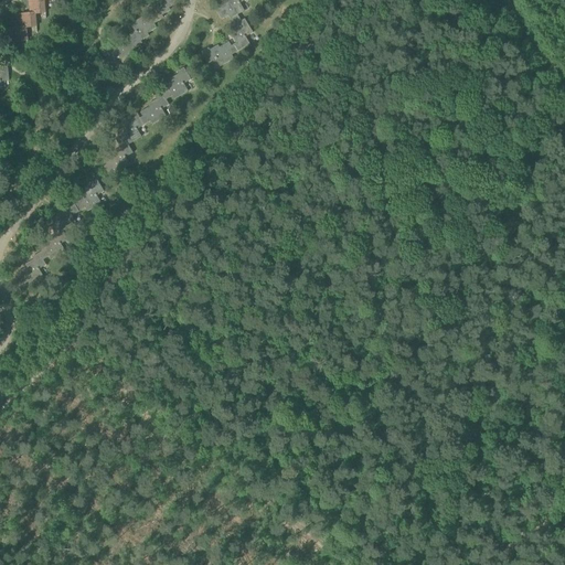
[(31,0),(25,0),(27,7),(30,7),(30,13),(35,13),(35,14),(46,13),(44,0),(31,0)]
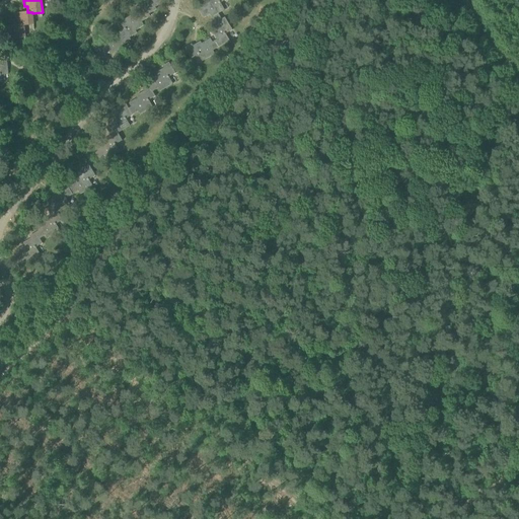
[(210,14),(212,17),(218,13),(225,10),(221,3),(225,0),(208,0),(209,1),(201,6),(203,10),(200,11),(204,18),(210,14)]
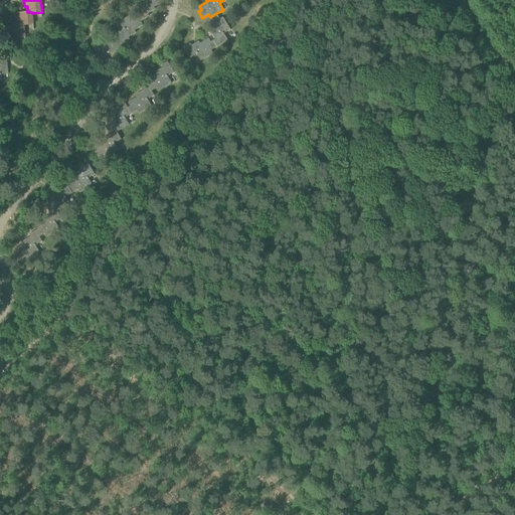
[(27,12),(15,13),(15,19),(19,19),(19,24),(19,25),(24,24),(24,25),(33,24),(32,13),(32,12),(27,12)]
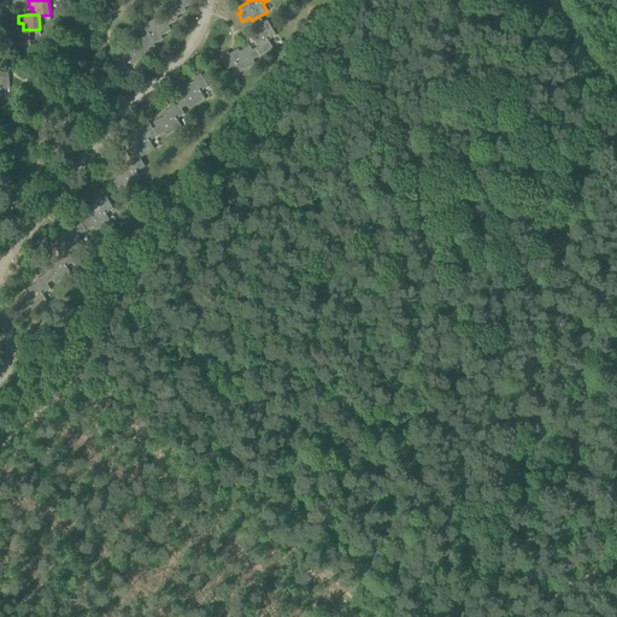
[(256,48),(260,57),(274,48),(269,41),(276,36),(268,21),(264,23),(259,16),(252,21),(253,23),(250,27),(256,36),(253,37),(258,47),(256,48)]
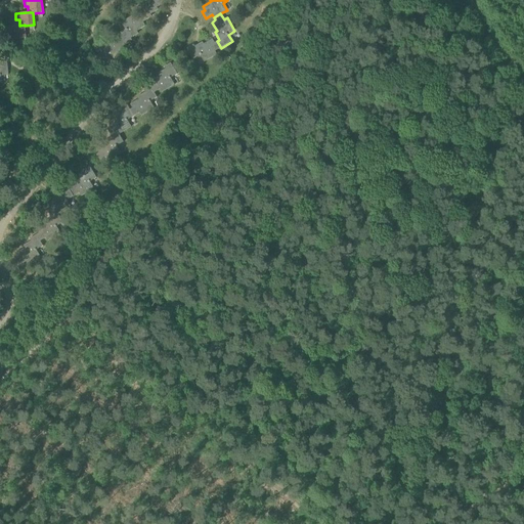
[(122,38),(126,44),(132,40),(131,38),(138,34),(137,31),(145,26),(143,23),(145,20),(141,14),(136,17),(134,14),(121,23),(125,30),(119,34),(122,38)]
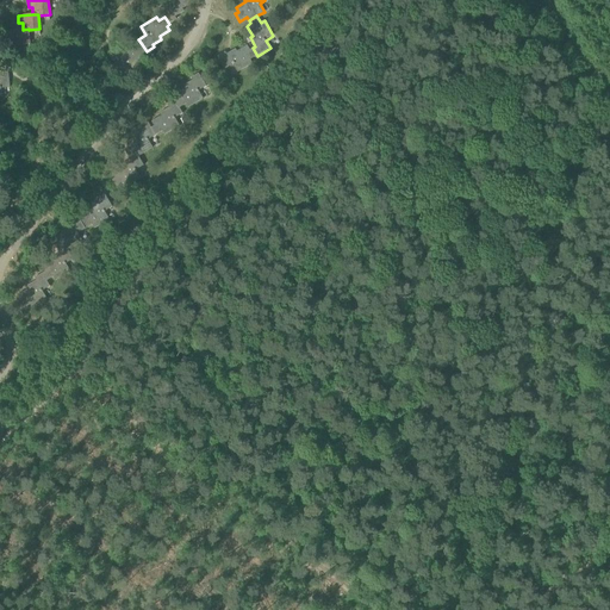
[(23,29),(8,30),(8,37),(12,37),(13,45),(30,44),(29,30),(29,29),(23,30),(23,29)]
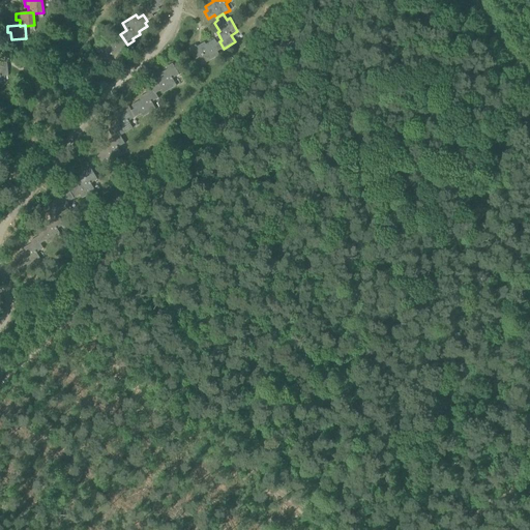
[(189,49),(196,60),(203,56),(207,63),(219,55),(217,52),(224,49),(219,41),(217,43),(215,39),(206,45),(205,42),(197,47),(196,45),(189,49)]
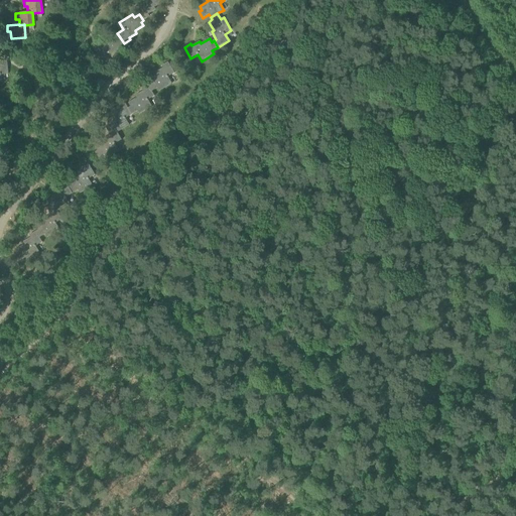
[(0,82),(2,83),(1,75),(9,74),(7,61),(0,61),(0,65),(0,63),(0,82)]
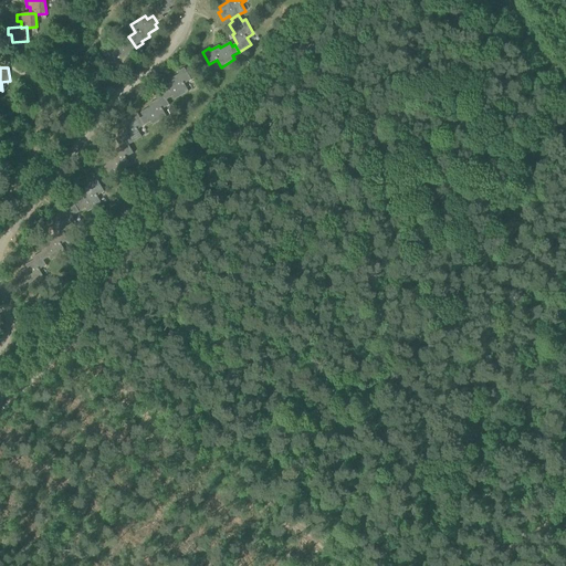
[(163,93),(167,101),(173,96),(175,100),(189,92),(185,84),(191,80),(185,67),(177,72),(179,74),(170,80),(171,82),(163,87),(165,92),(163,93)]
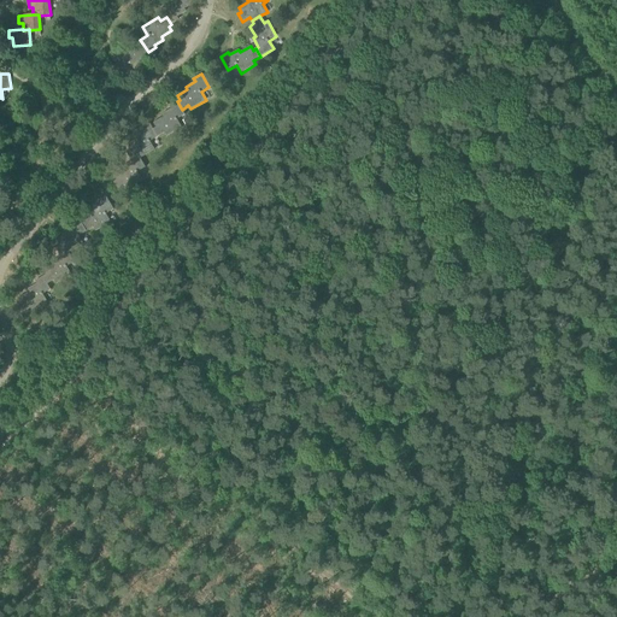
[(153,129),(158,136),(165,133),(168,136),(182,128),(177,119),(186,115),(182,110),(177,101),(169,106),(171,109),(162,115),(164,117),(153,123),(156,128),(153,129)]
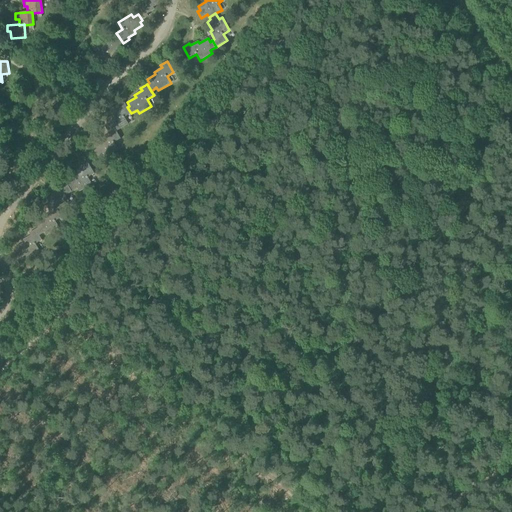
[(104,126),(108,132),(114,128),(116,131),(129,124),(125,117),(131,113),(127,107),(125,102),(118,106),(119,108),(112,113),(113,115),(105,120),(107,124),(104,126)]
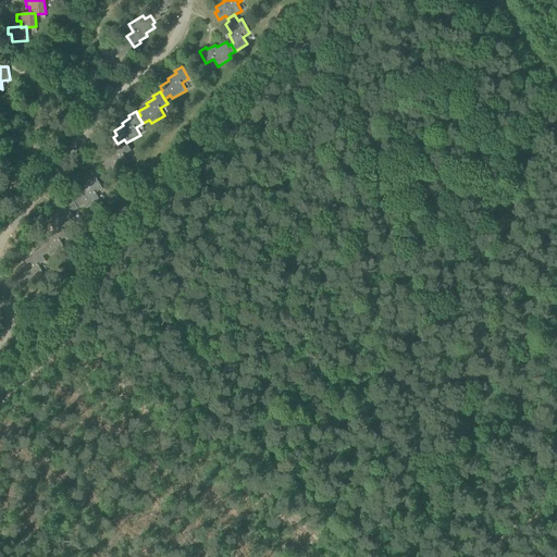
[(102,164),(107,171),(113,168),(115,171),(128,162),(124,156),(132,151),(126,143),(124,139),(118,144),(119,146),(111,150),(112,152),(102,158),(106,162),(102,164)]
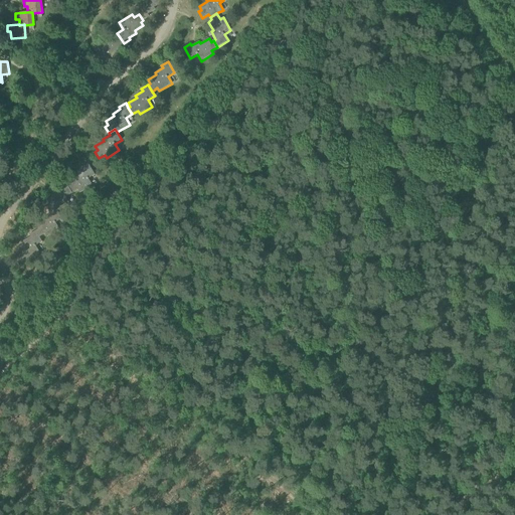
[(89,179),(96,175),(89,164),(82,167),(83,170),(75,174),(77,176),(68,182),(70,185),(68,187),(72,193),(78,190),(80,193),(93,185),(89,179)]
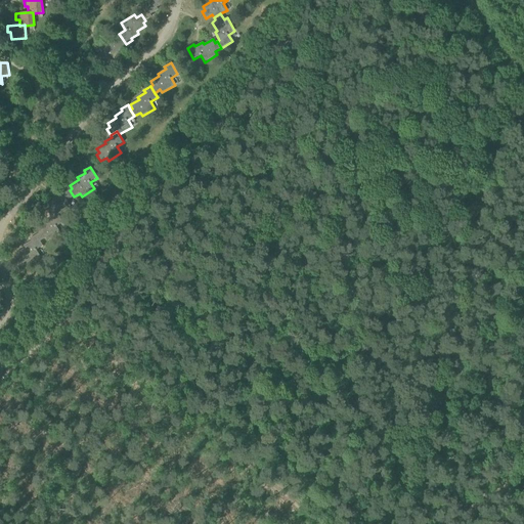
[(46,209),(50,215),(56,212),(58,215),(72,207),(68,201),(74,197),(70,190),(67,185),(60,189),(62,191),(54,197),(55,199),(47,204),(49,208),(46,209)]
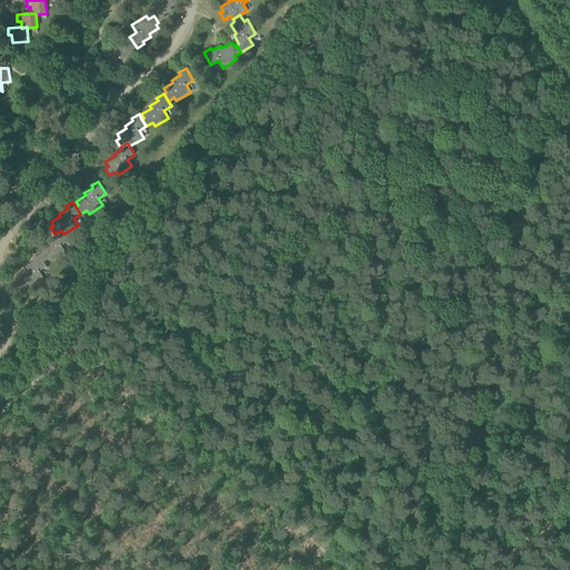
[(39,255),(43,263),(50,258),(52,262),(66,254),(61,246),(69,242),(64,234),(61,231),(55,234),(56,236),(48,242),(49,244),(40,249),(42,254),(39,255)]
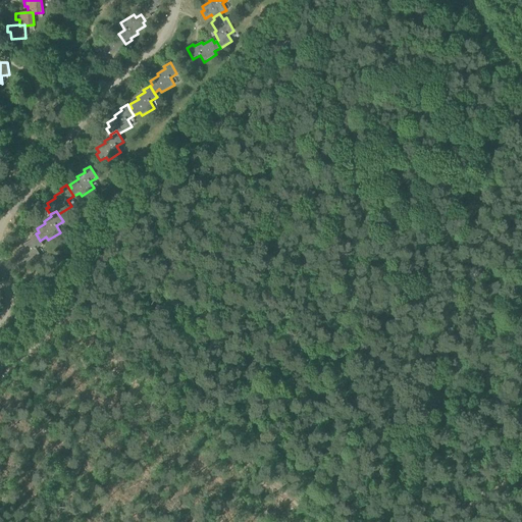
[(28,263),(41,256),(37,249),(43,245),(40,241),(36,233),(30,238),(32,240),(23,245),(24,247),(16,252),(18,256),(15,257),(19,264),(25,260),(28,263)]
